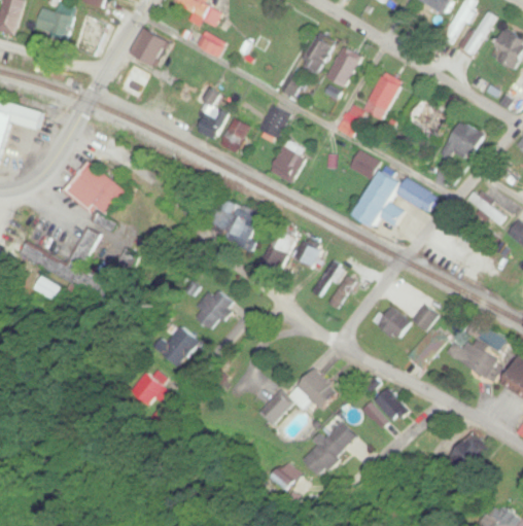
[(1,0),(0,3),(0,32),(12,36),(22,3),(9,0),(1,0)]
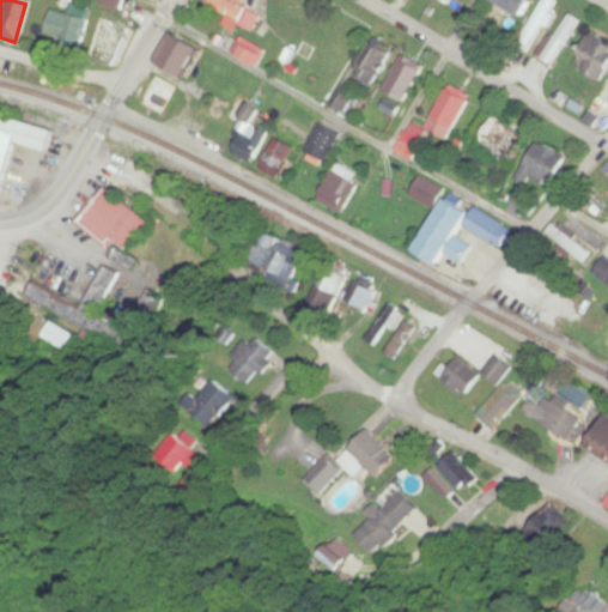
[(241,4),(242,0),(208,0),(207,2),(228,13),(220,25),(235,32),(238,25),(251,32),(261,14),(241,4)]
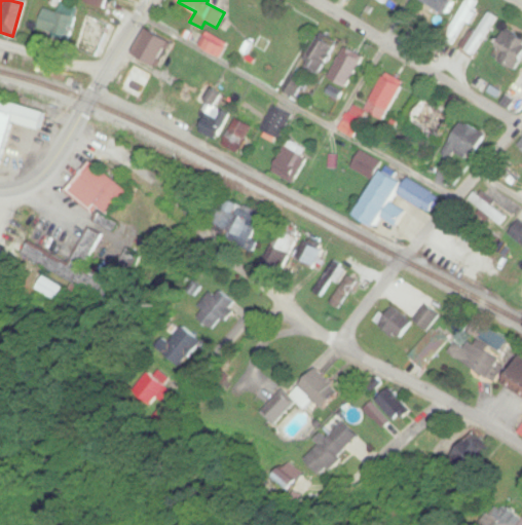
[(427,0),(423,9),(444,20),(454,0),(427,0)]
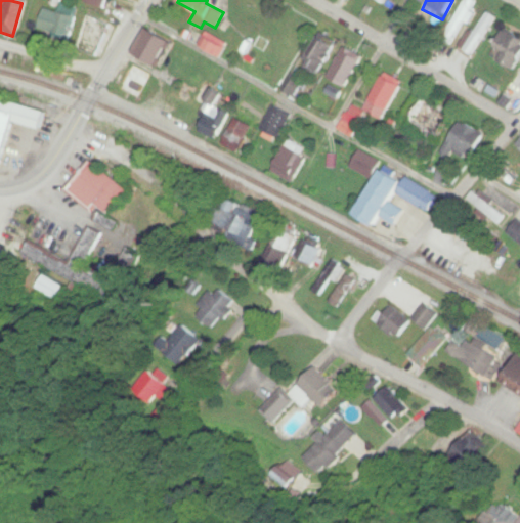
[(460,0),(445,36),(455,39),(471,0),(460,0)]
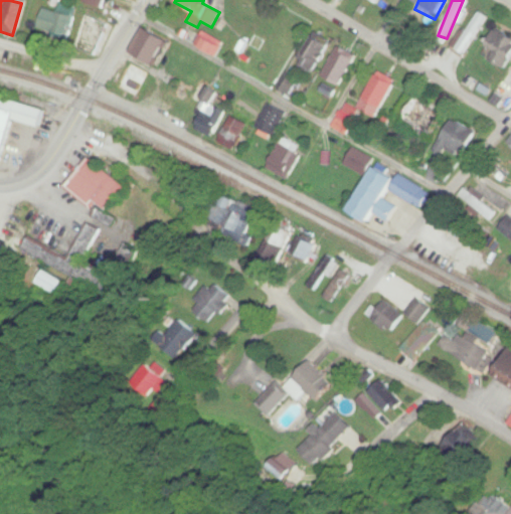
[(64,38),(69,15),(40,8),(34,30),(64,38)]
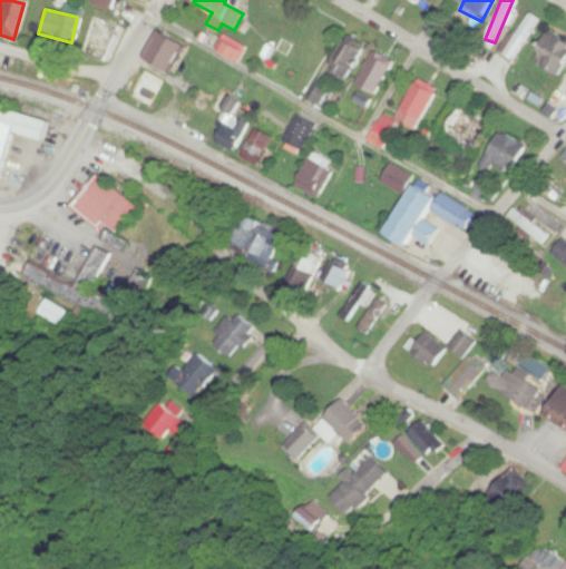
[(537,18),(527,11),(500,51),(511,58),(537,18)]
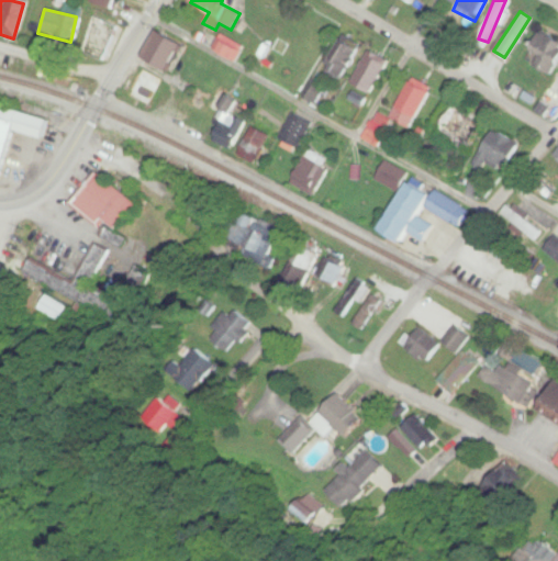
[(116,22),(99,12),(82,41),(100,51),(116,22)]
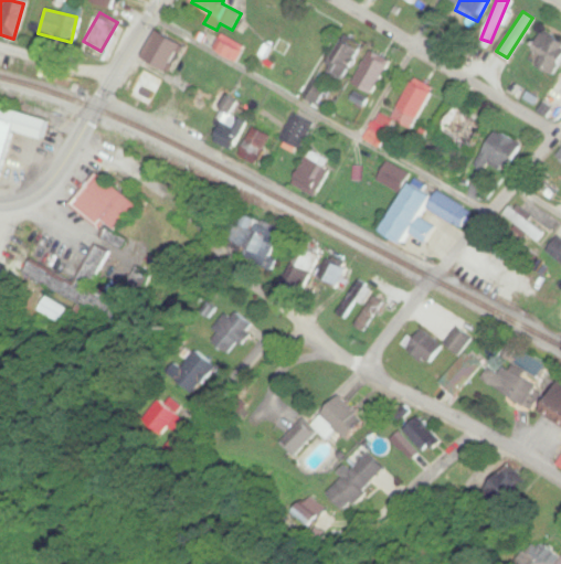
[(552,74),(560,54),(560,41),(539,31),(525,61),(552,74)]
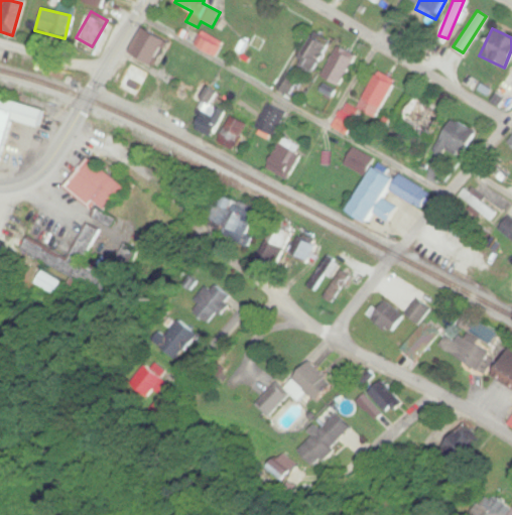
[(152,66),(164,41),(143,30),(131,55),(152,66)]
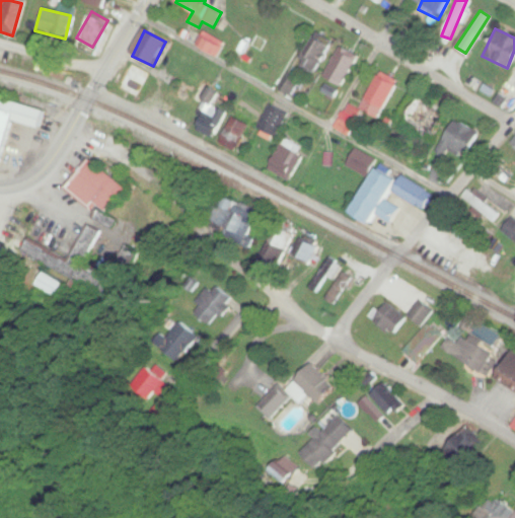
[(216,56),(224,44),(203,31),(196,44),(216,56)]
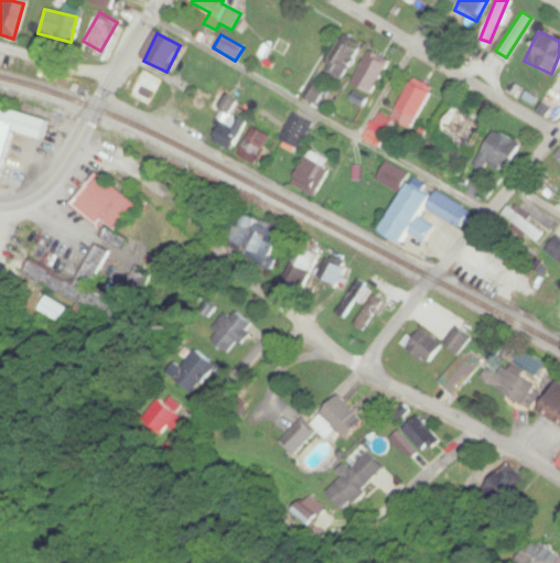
[(370,95),(388,65),(370,54),(353,84),(370,95)]
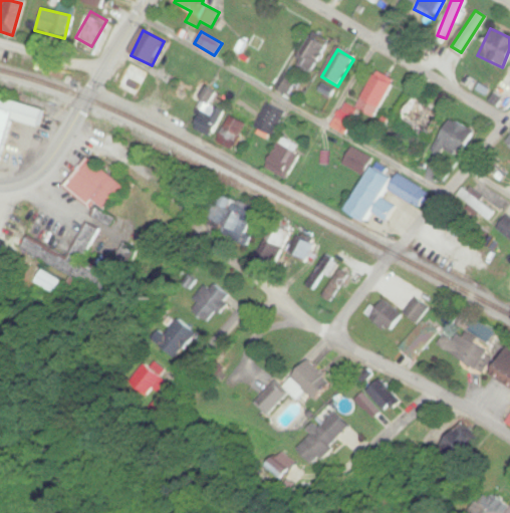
[(264,65),(259,60),(251,71),(256,75),(264,65)]
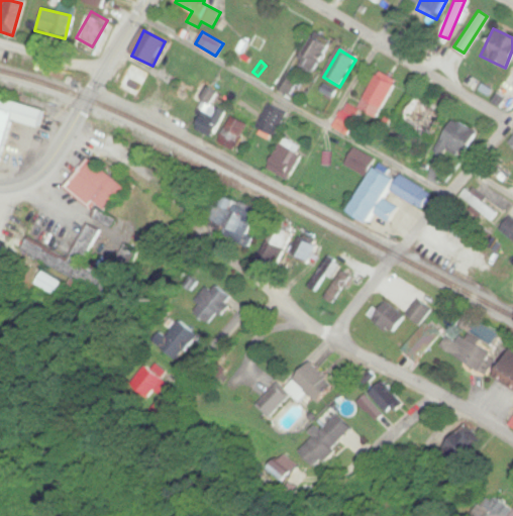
[(130,97),(142,80),(127,69),(115,86),(130,97)]
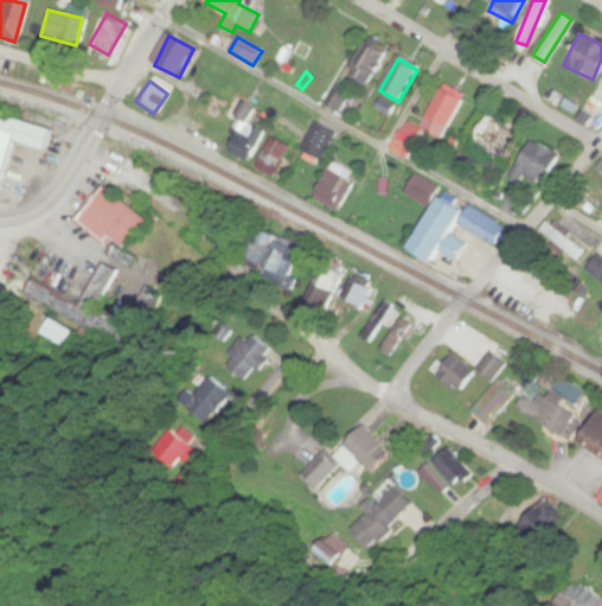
[(441,139),(465,97),(443,85),(420,126),(441,139)]
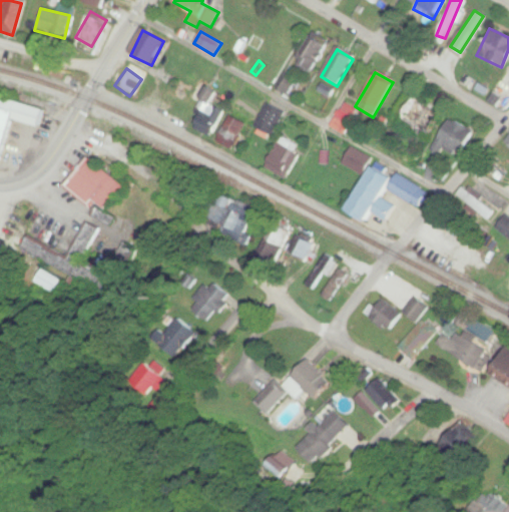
[(277,86),(282,90),(290,77),(285,74),(277,86)]
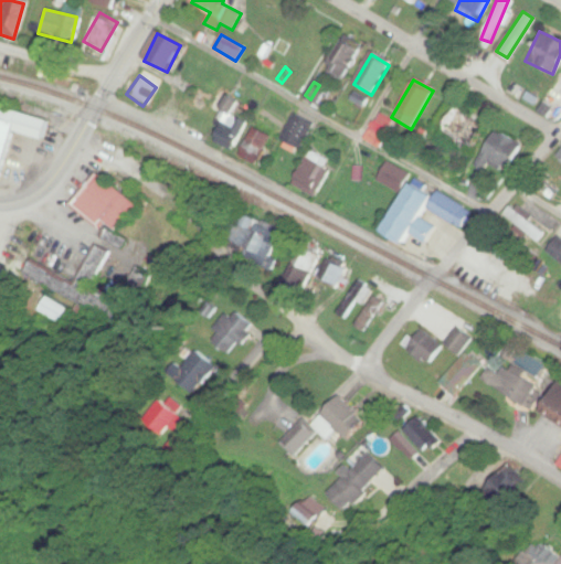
[(243,121),(231,115),(236,102),(231,98),(228,105),(228,104),(212,138),(231,147),(243,121)]
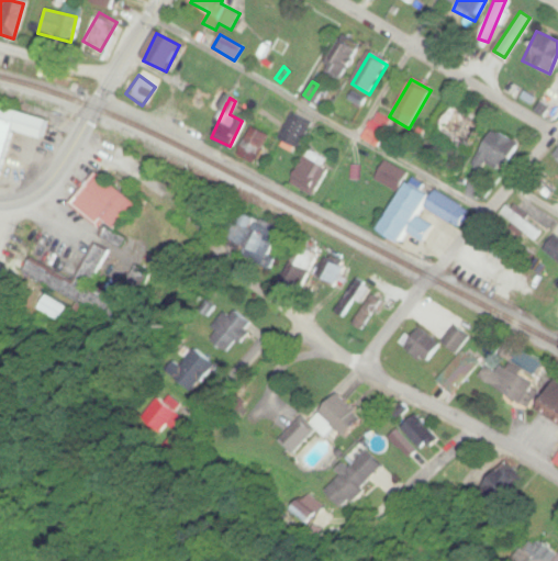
[(0,171),(10,132),(40,139),(45,120),(0,107),(0,171)]
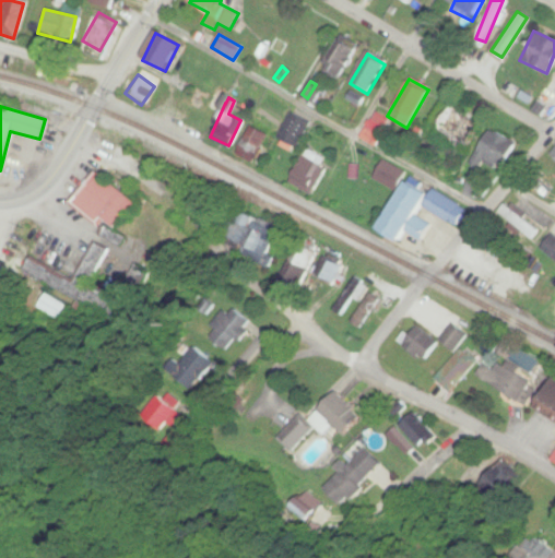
[(477,128),(449,109),(432,135),(460,154),(477,128)]
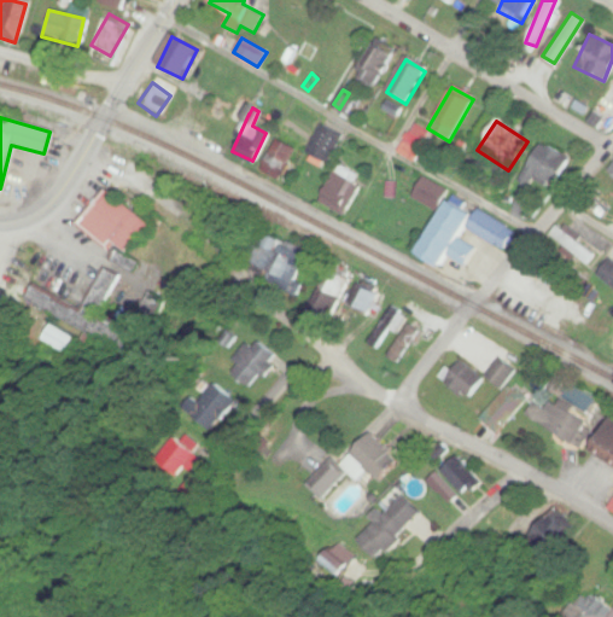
[(342,135),(320,122),(304,150),(326,163),(342,135)]
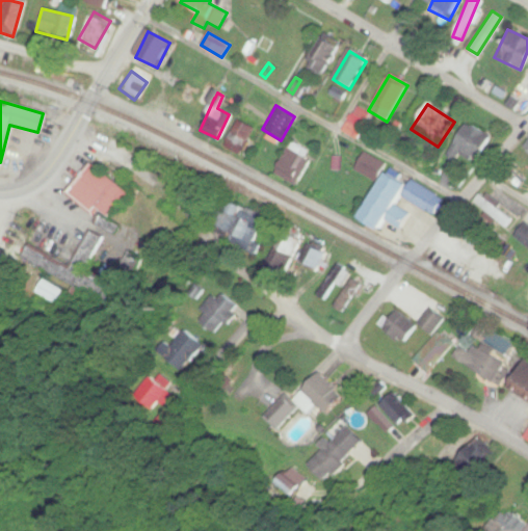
[(342,127),(353,138),(364,127),(352,116),(342,127)]
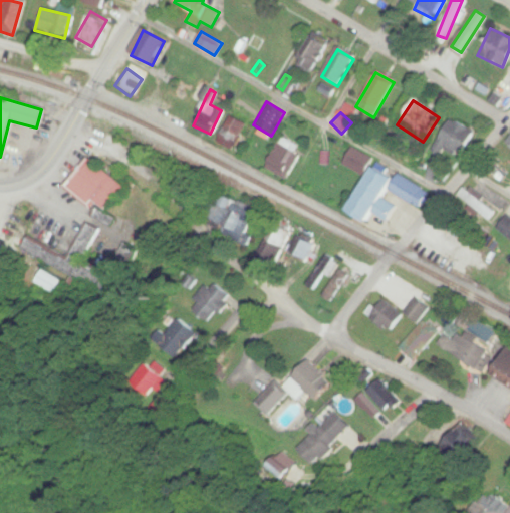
[(219,135),(236,142),(244,121),(227,114),(219,135)]
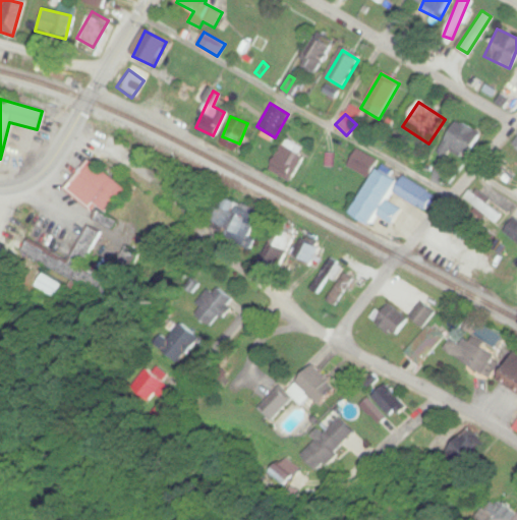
[(466,156),(480,134),(459,120),(445,140),(466,156)]
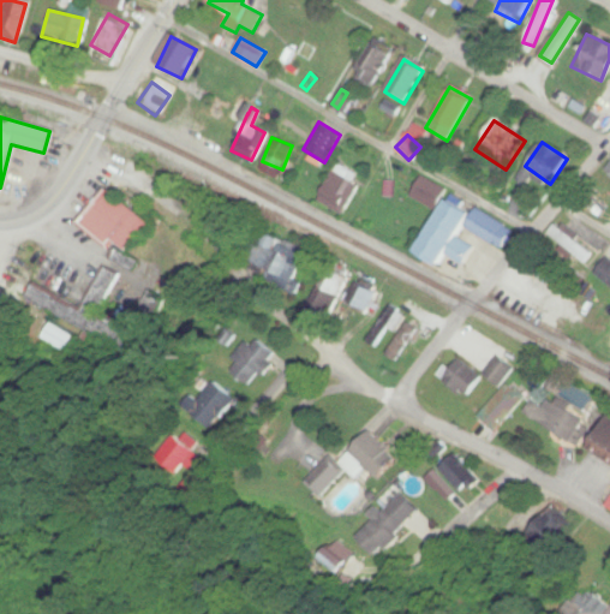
[(358,180),(332,167),(315,201),(341,214),(358,180)]
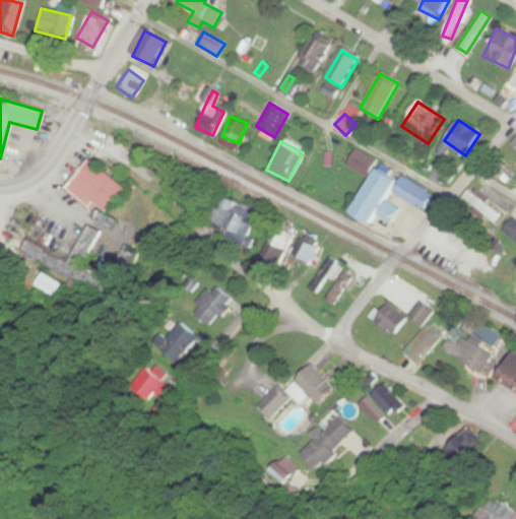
[(346,165),(365,177),(376,160),(358,148),(346,165)]
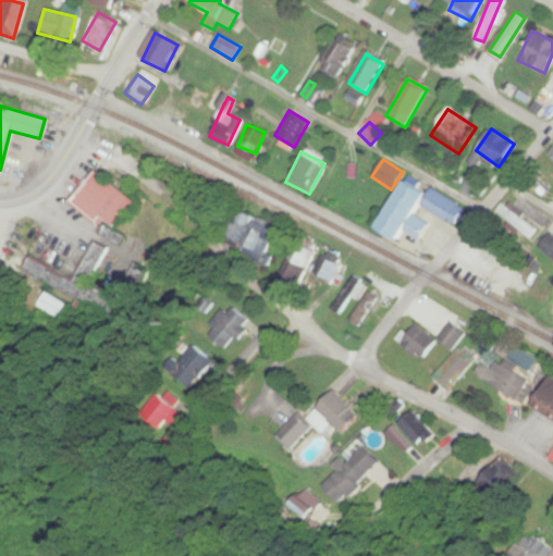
[(118,243),(122,237),(112,229),(133,204),(94,172),(70,201),(100,225),(98,227),(118,243)]
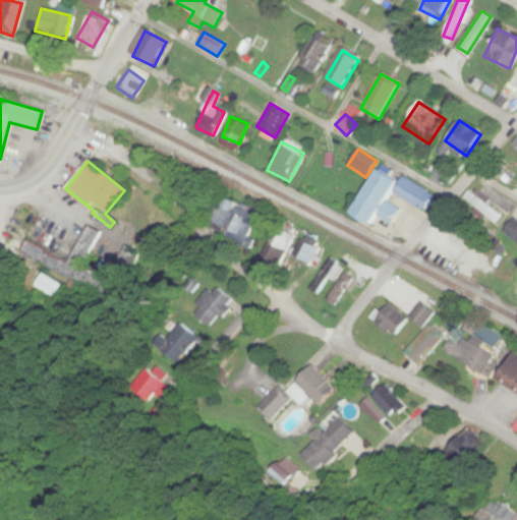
[(392,191),(424,210),(434,194),(381,164),(353,214),(372,225),(392,191)]
